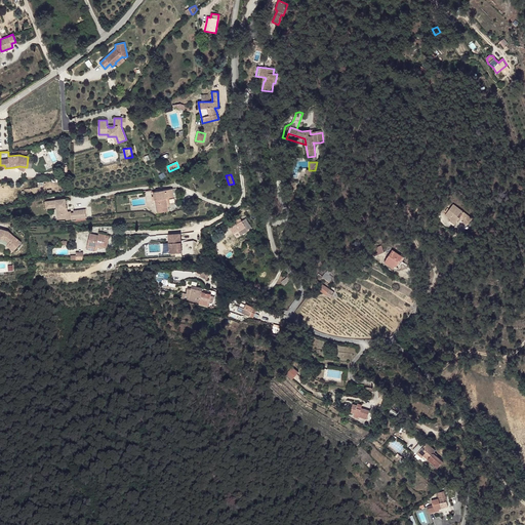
[(167,205),(166,198),(173,197),(172,189),(156,192),(157,199),(155,200),(157,213),(168,211),(167,205)]
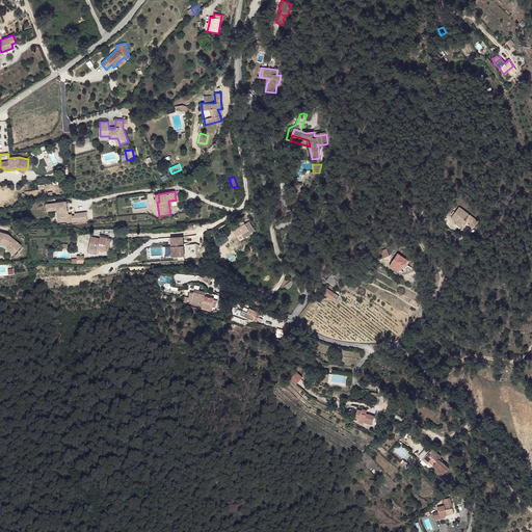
[(87,220),(86,212),(68,214),(65,201),(45,204),(46,212),(56,210),(58,224),(87,220)]
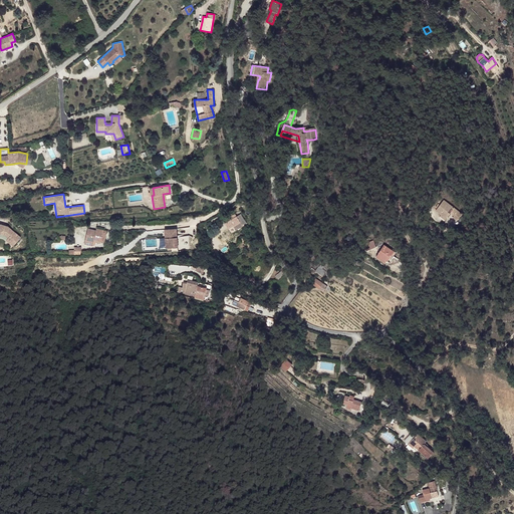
[(192,201),(189,194),(182,197),(185,203),(192,201)]
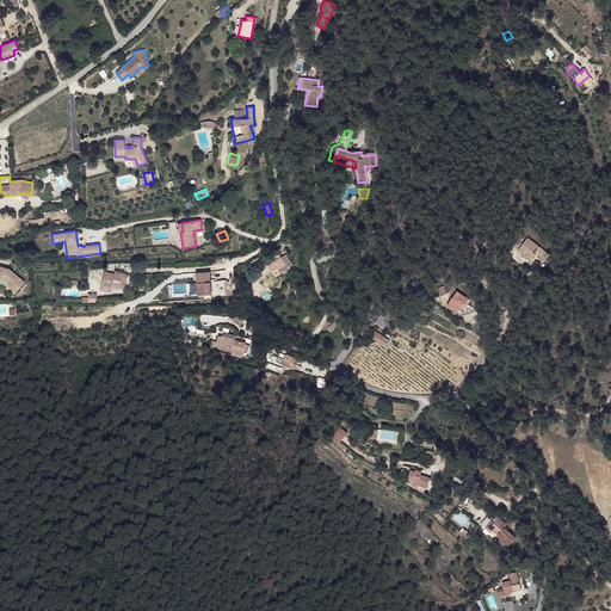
[(548,253),(528,238),(518,250),(525,254),(531,259),(536,253),(537,252),(541,255),(539,257),(538,258),(543,261),(548,253)]
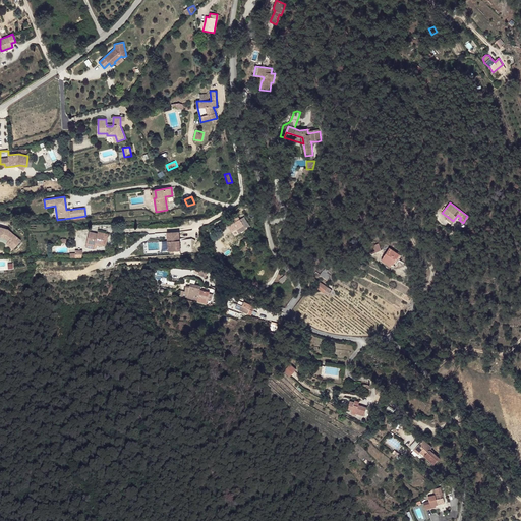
[(250,227),(244,217),(240,219),(236,222),(239,227),(243,225),(246,230),(250,227)]
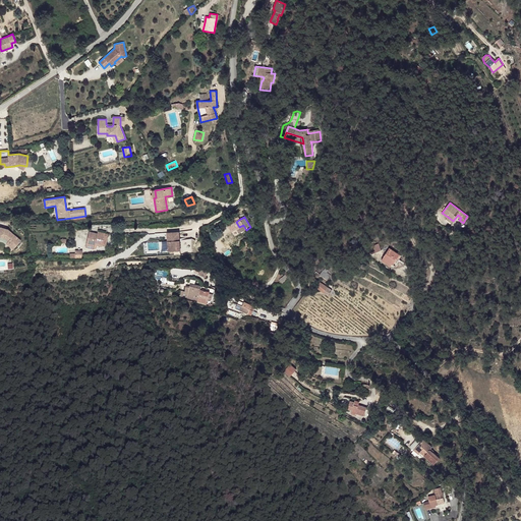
[(21,240),(8,229),(0,226),(0,236),(5,238),(8,241),(6,243),(13,249),(21,240)]
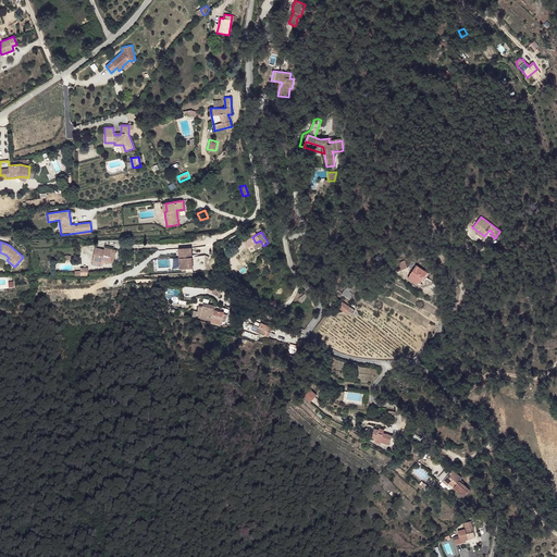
[(113,262),(114,256),(111,255),(113,249),(104,247),(104,249),(96,247),(91,264),(100,267),(100,265),(102,260),(110,262),(113,262)]
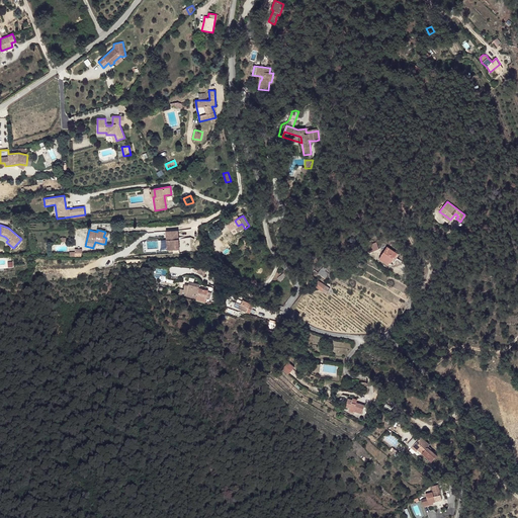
[(179,249),(178,231),(166,231),(168,250),(179,249)]
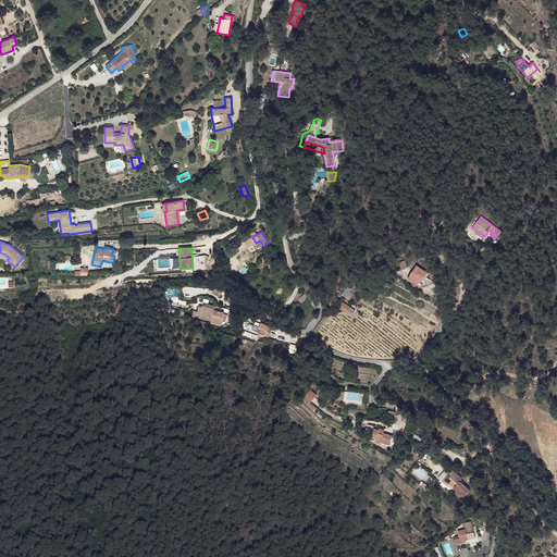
[(408,268),(405,260),(395,264),(397,271),(408,268)]
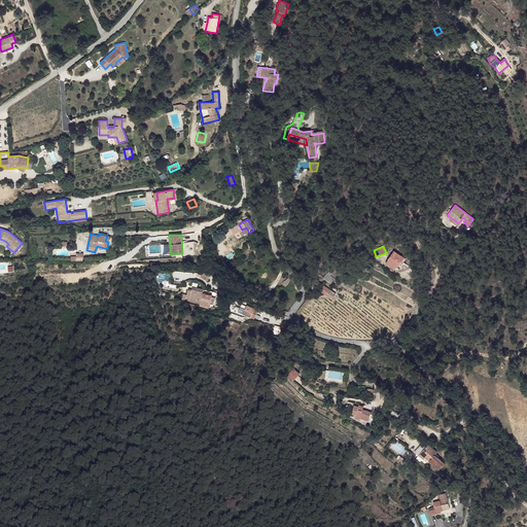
[(394,250),(387,261),(397,268),(402,261),(405,257),(394,250)]
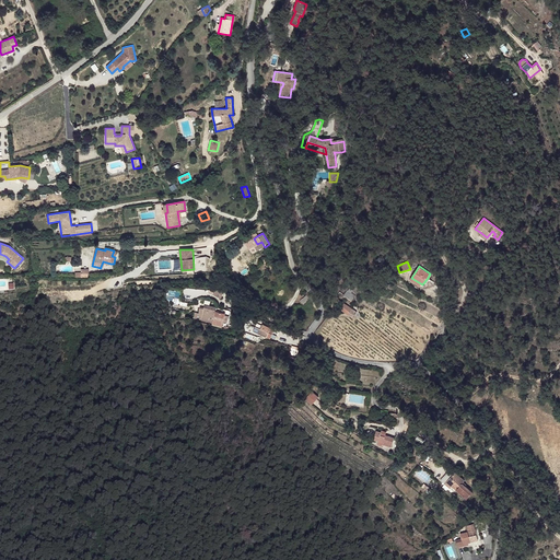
[(221,298),(223,292),(216,289),(213,294),(221,298)]
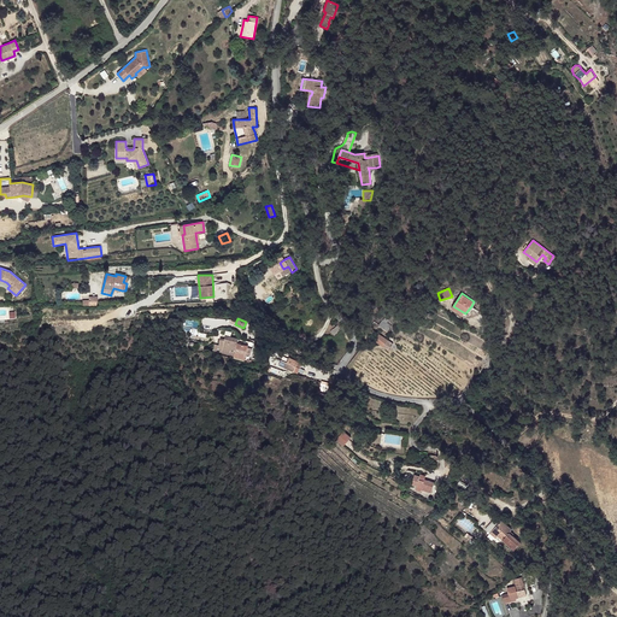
[(393,344),(380,334),(375,340),(388,350),(393,344)]
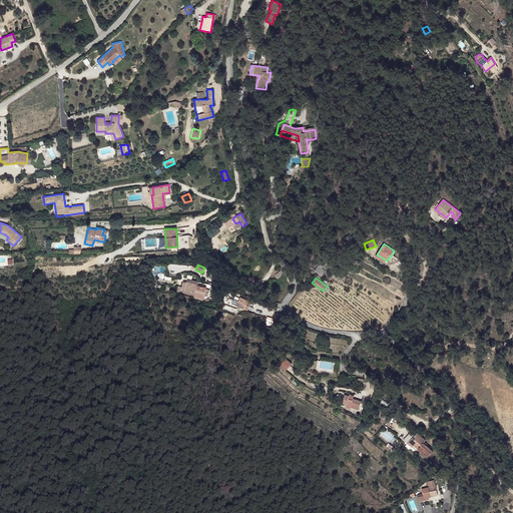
[(194,297),(198,282),(187,279),(187,281),(186,283),(183,282),(182,288),(178,288),(177,293),(194,297)]
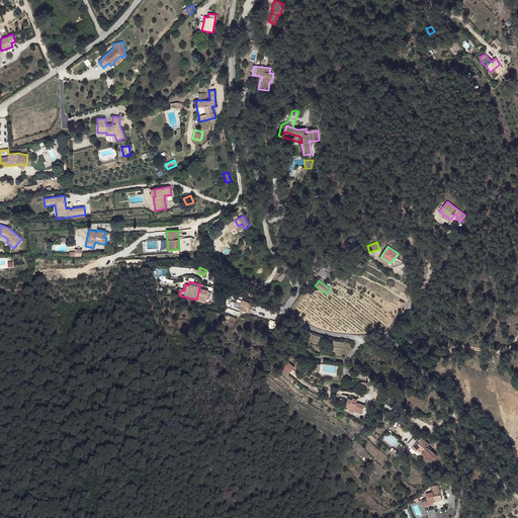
[(205,304),(209,286),(200,284),(196,299),(196,300),(205,304)]
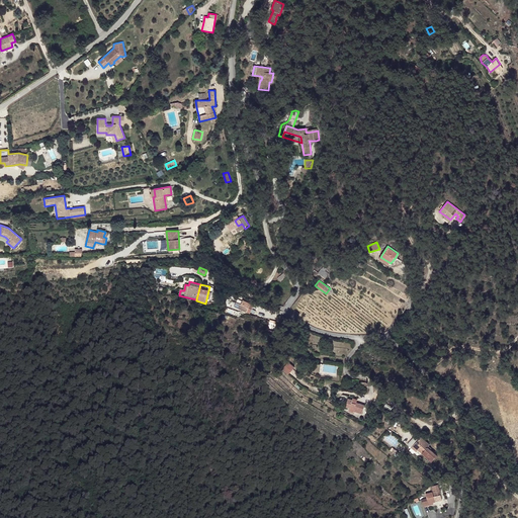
[(288,374),(294,367),(288,361),(282,369),(288,374)]
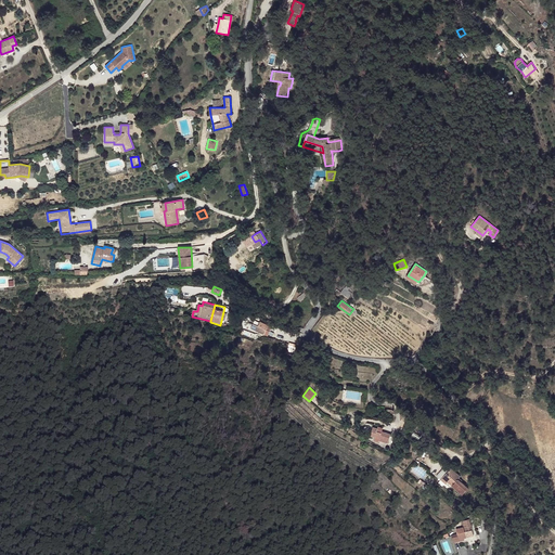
[(388,443),(391,434),(382,431),(382,433),(376,431),(377,428),(373,427),(370,436),(375,437),(374,440),(378,442),(378,441),(388,443)]
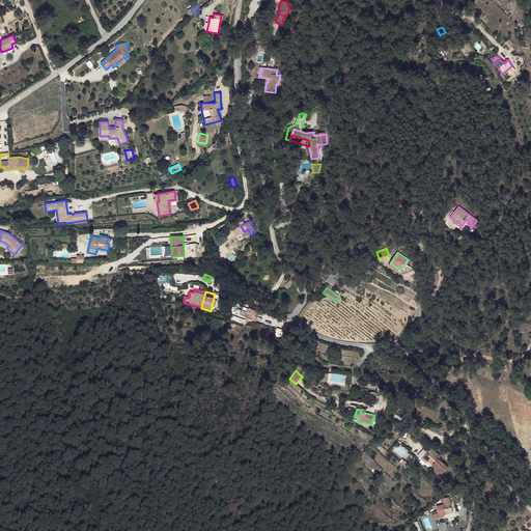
[(440,457),(441,455),(431,448),(423,456),(428,462),(443,474),(448,467),(441,460),(439,458),(440,457)]
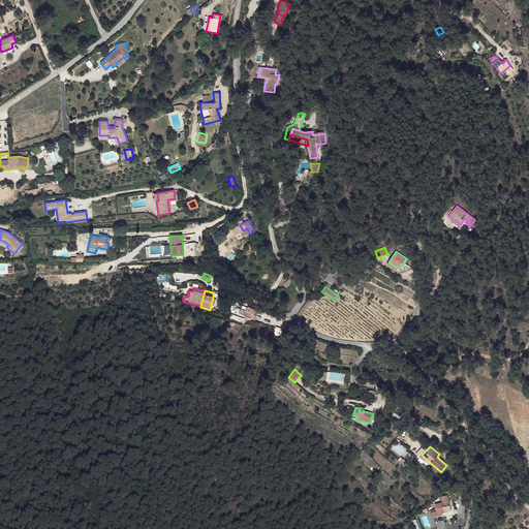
[(452,510),(447,495),(440,497),(441,501),(435,503),(438,516),(443,515),(442,512),(452,510)]
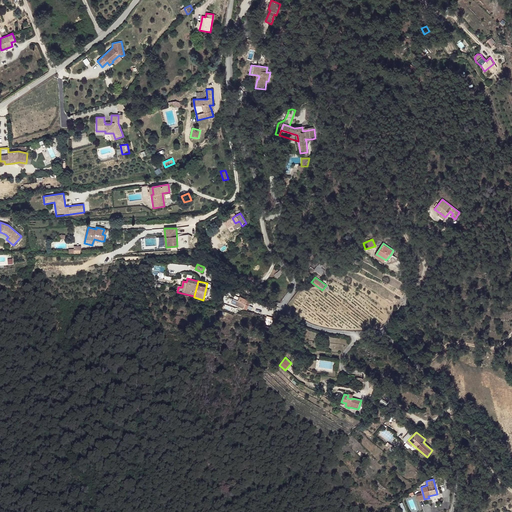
[(419,509),(415,496),(408,499),(412,511),(419,509)]
